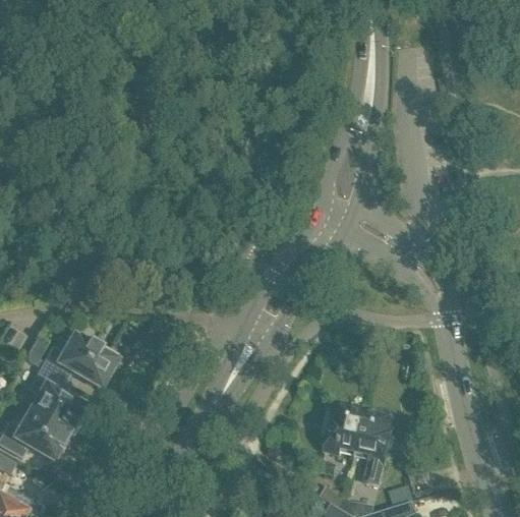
[(40,367),(64,382),(70,370),(100,388),(116,360),(114,359),(117,355),(102,346),(101,348),(89,342),(88,344),(73,336),(63,353),(51,346),(40,367)]
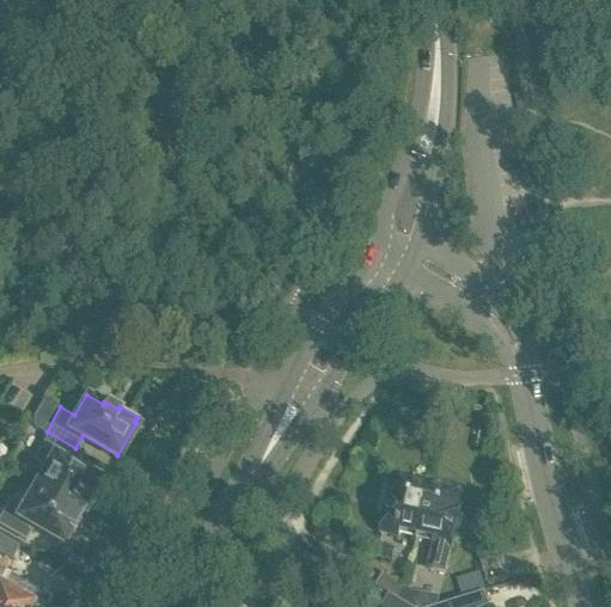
[(68,461),(75,448),(47,431),(32,455),(46,464),(35,483),(83,512),(83,513),(85,514),(103,482),(68,461)]
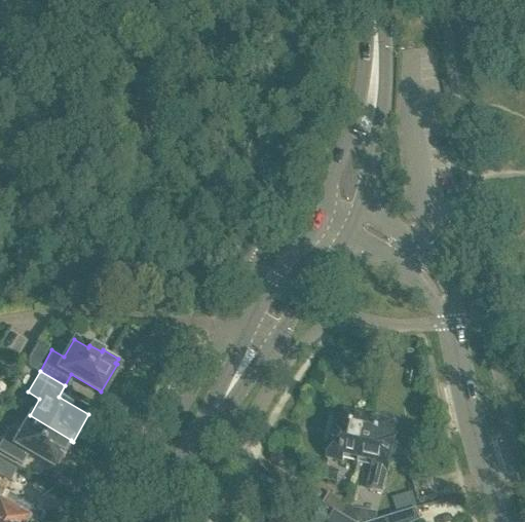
[(360,458),(370,418),(339,411),(329,455),(342,458),(343,454),(360,458)]
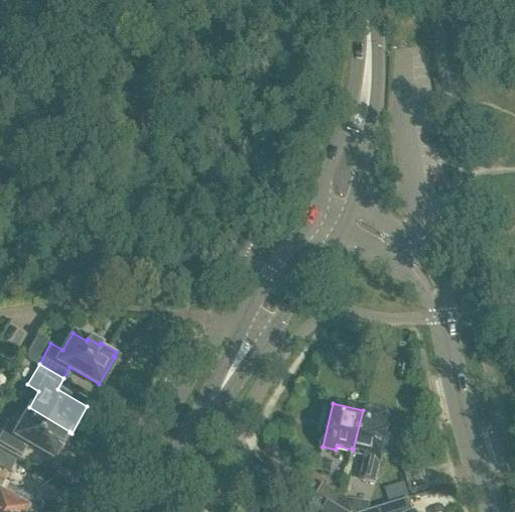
[(60,446),(70,432),(70,431),(29,407),(19,424),(8,417),(0,430),(0,441),(20,453),(26,441),(52,457),(58,445),(60,446)]
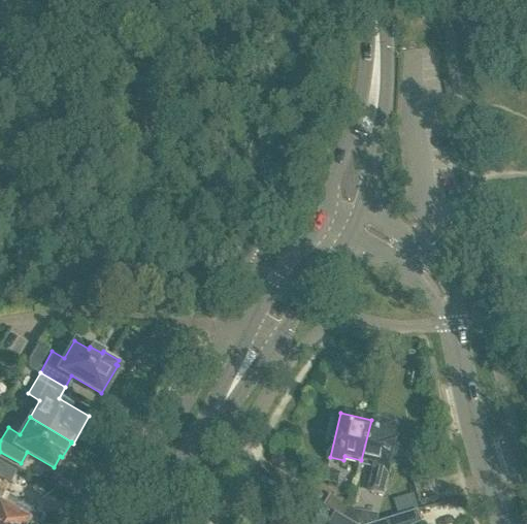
[(371,420),(361,460),(376,463),(370,489),(384,492),(399,426),(371,420)]
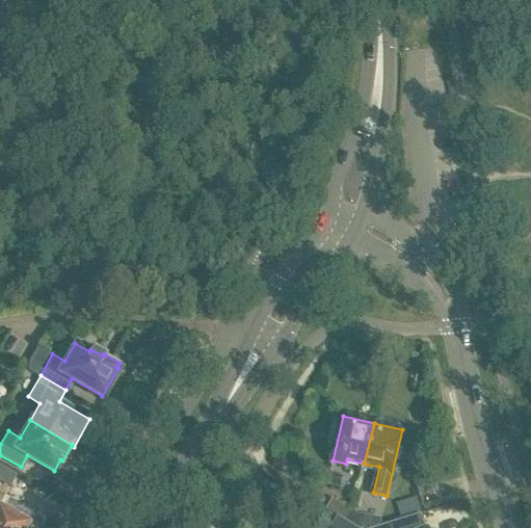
[(0,478),(9,483),(16,472),(0,463),(0,478)]
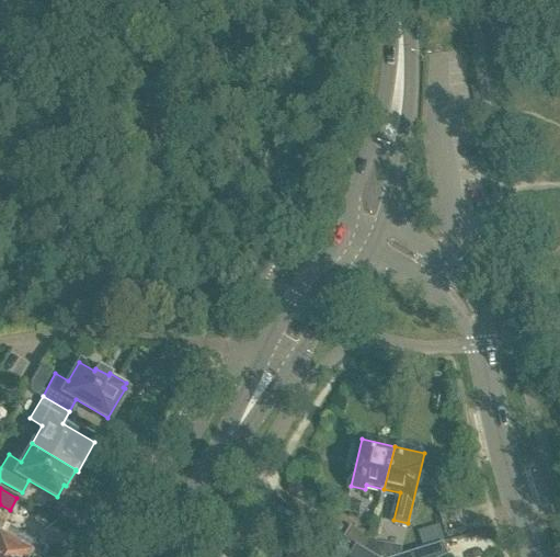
[(360,512),(362,501),(347,498),(345,508),(360,512)]
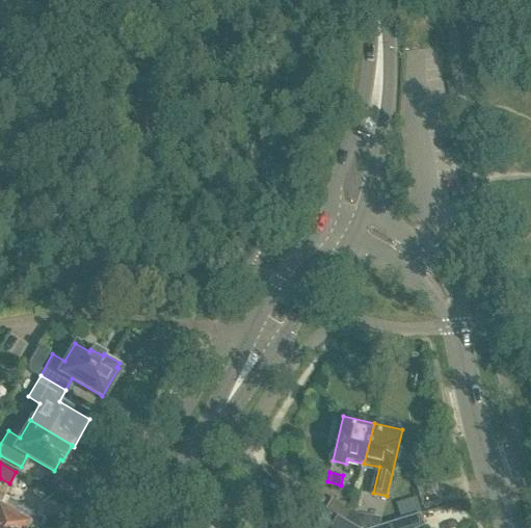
[(351,508),(351,506),(333,496),(326,506),(337,513),(345,518),(351,508)]
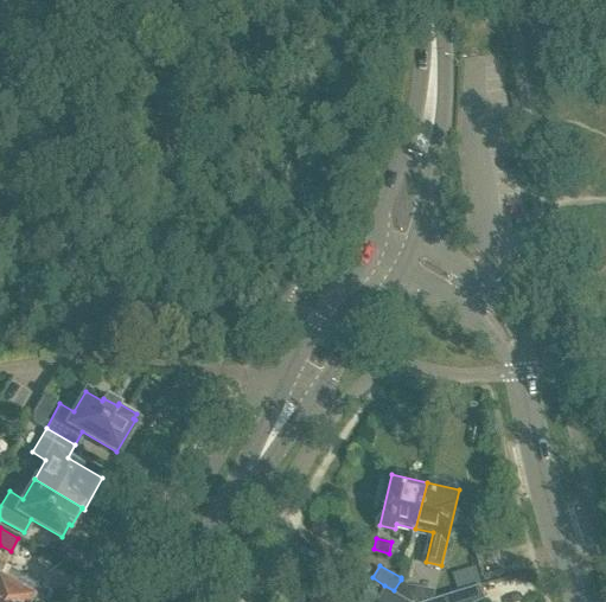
[(401,580),(394,590),(413,601),(415,601),(419,601),(423,590),(420,586),(412,584),(401,577),(401,580)]
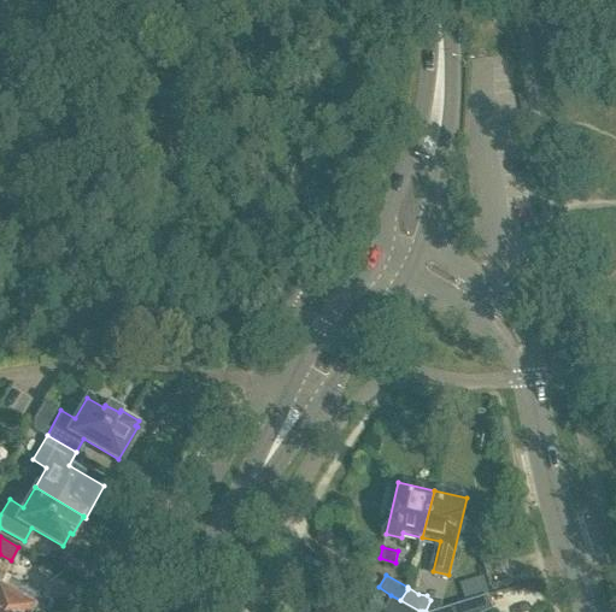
[(0,611),(28,611),(31,607),(0,588),(0,611)]
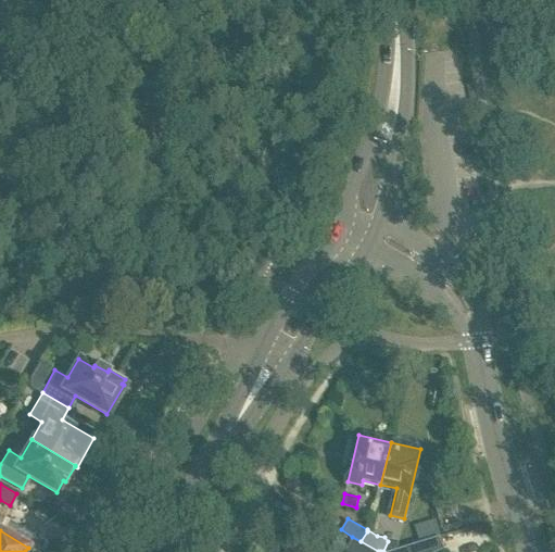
[(378,551),(361,541),(352,537),(343,551),(378,551)]
